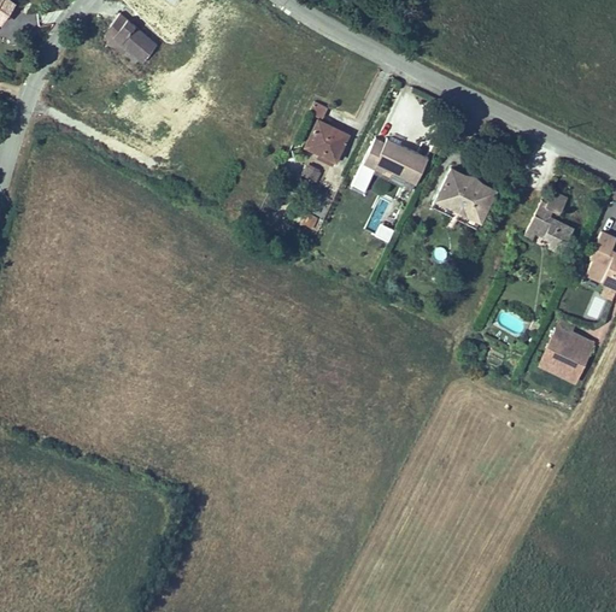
[(105,31),(127,51),(141,64),(157,47),(121,15),(105,31)]
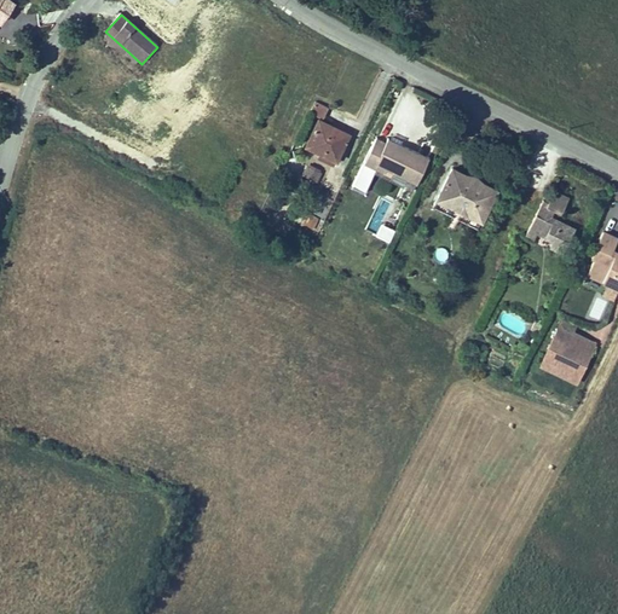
[(122,54),(127,51),(105,32),(107,44),(122,54)]
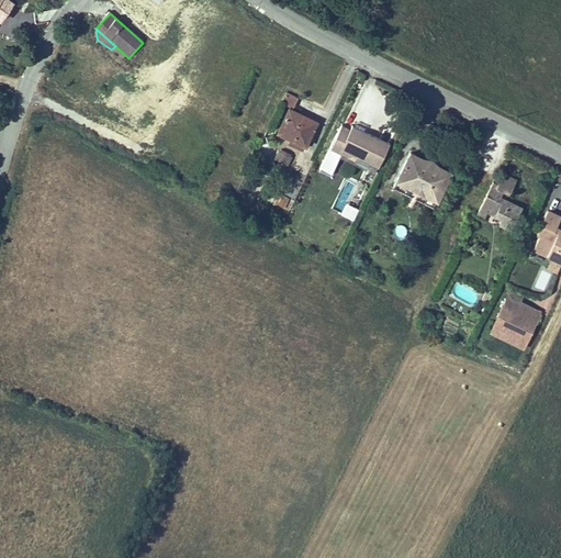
[(289,92),(284,101),(292,104),(295,97),(289,92)]
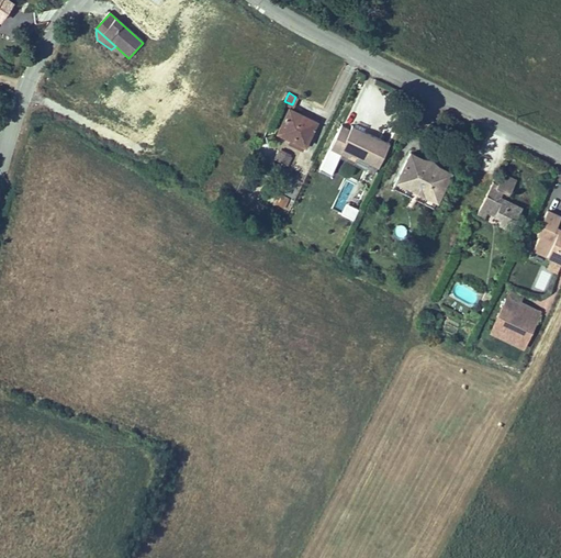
[(278,129),(304,144),(314,125),(298,115),(300,112),(290,107),(278,129)]
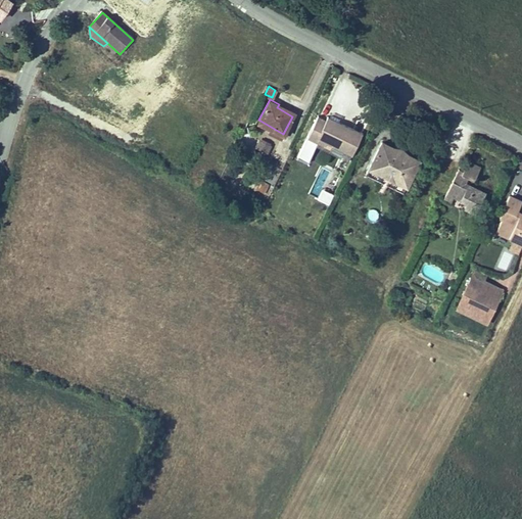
[(330,108),(328,113),(338,119),(340,113),(330,108)]
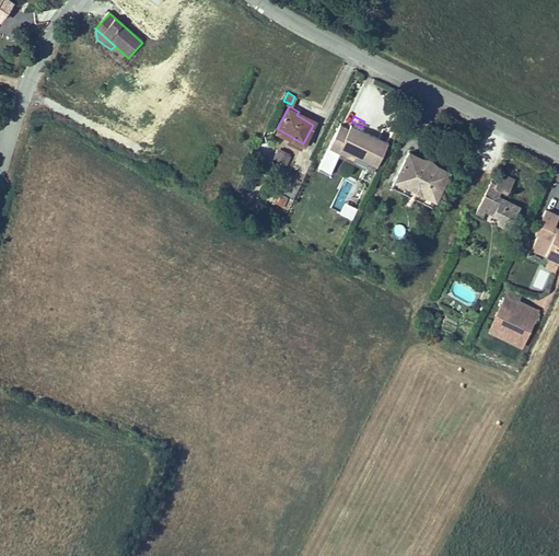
[(337,125),(329,138),(344,145),(341,149),(375,168),(389,141),(362,127),(351,122),(349,126),(346,124),(342,128),(337,125)]
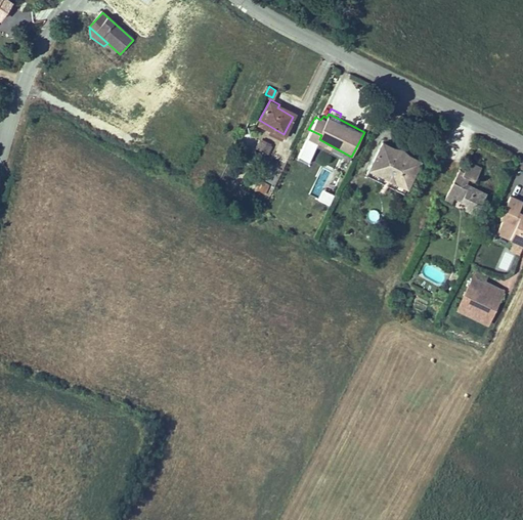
[(280,140),(284,134),(259,120),(256,127),(280,140)]
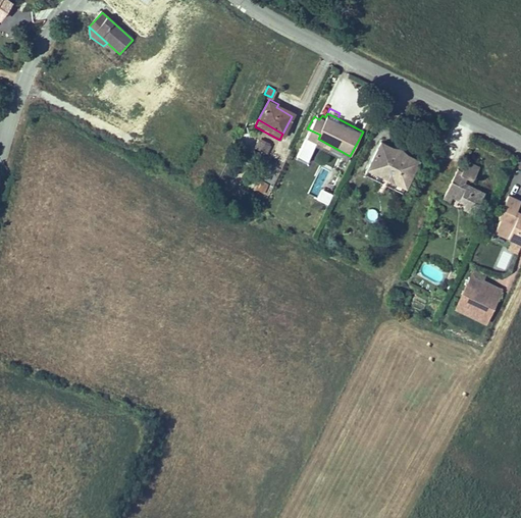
[(320,135),(307,128),(304,136),(316,144),(318,139),(320,135)]
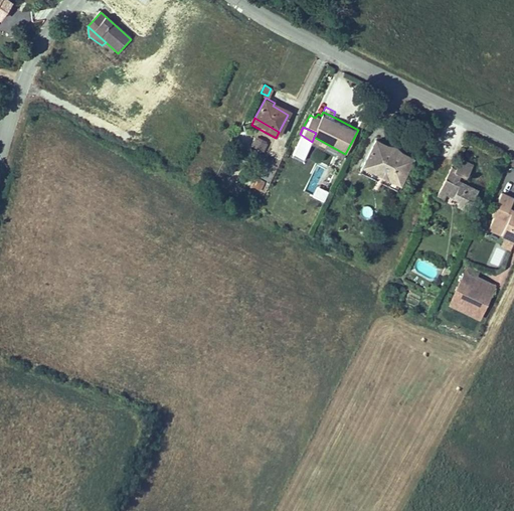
[(251,136),(237,129),(230,141),(245,148),(251,136)]
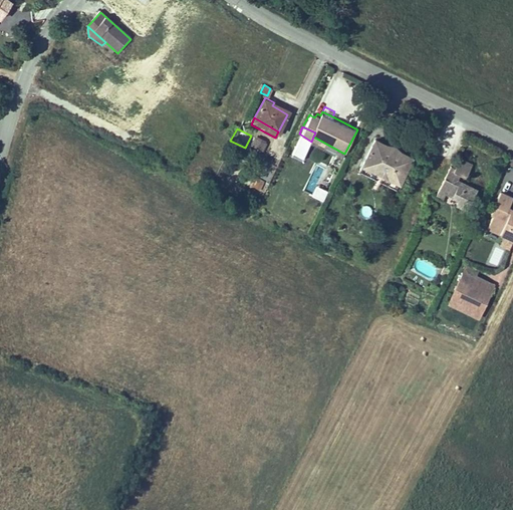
[(256,138),(252,148),(264,154),(269,144),(256,138)]
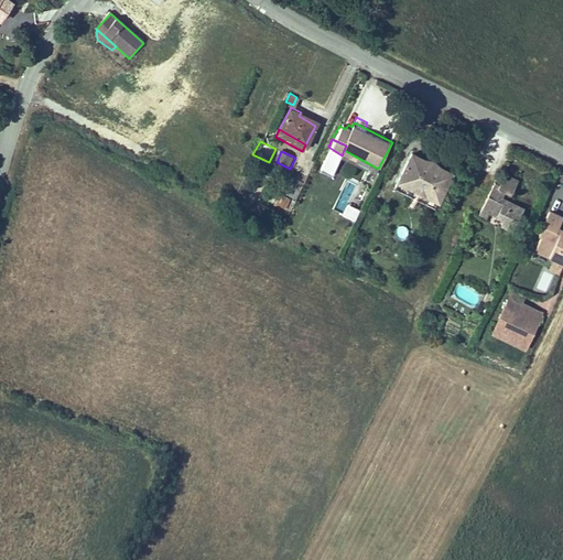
[(452,175),(443,171),(442,174),(435,171),(436,167),(431,164),(430,168),(422,163),(424,160),(413,154),(396,187),(435,208),(452,175)]
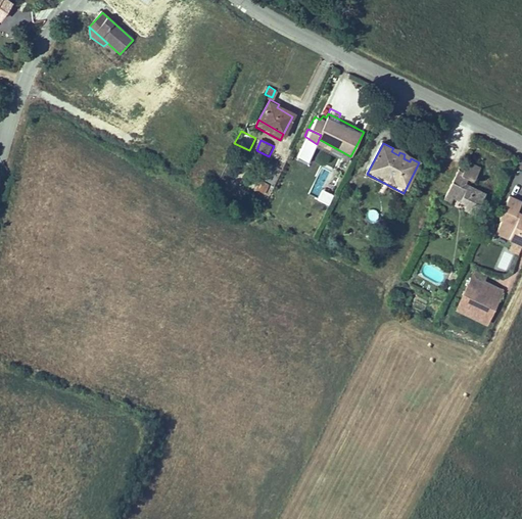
[(265,187),(276,164),(269,158),(259,176),(255,175),(252,181),(265,187)]
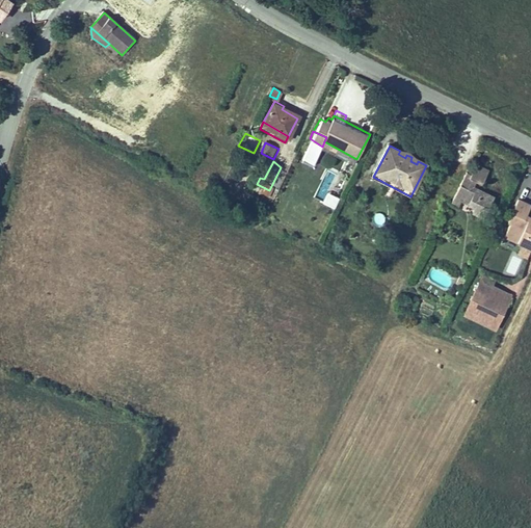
[(475,175),(470,173),(466,180),(473,184),(475,179),(481,182),(486,185),(494,173),(481,165),(475,175)]
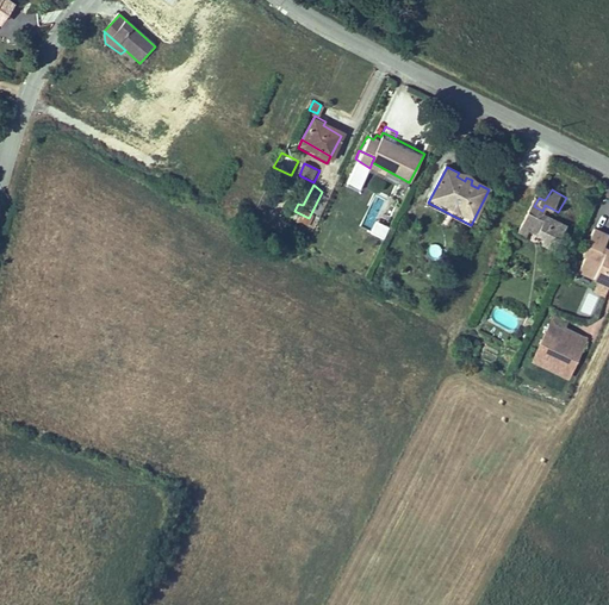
[(542,243),(558,249),(571,226),(548,214),(542,211),(534,206),(521,230),(530,237),(534,230),(546,238),(542,243)]
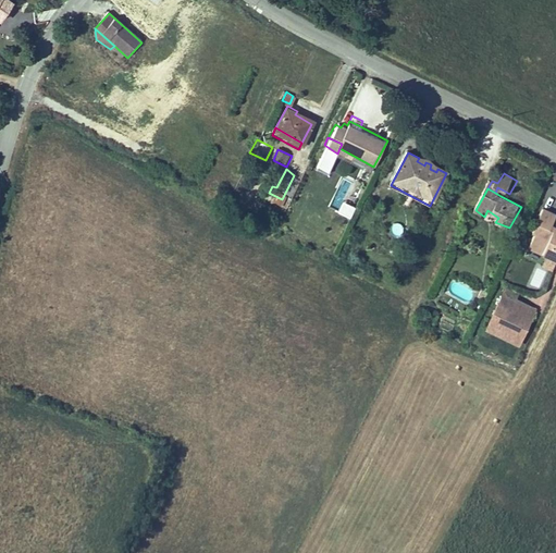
[(330,210),(351,220),(356,209),(335,199),(330,210)]
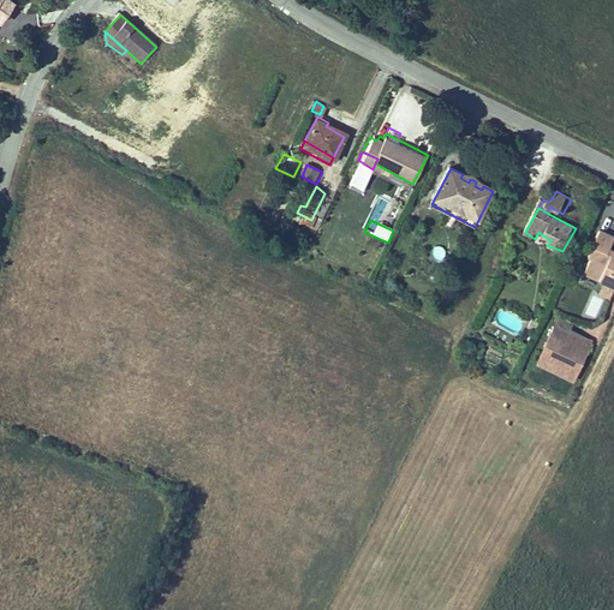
[(584,274),(613,288),(613,252),(610,251),(613,245),(613,239),(601,233),(588,258),(591,261),(584,274)]
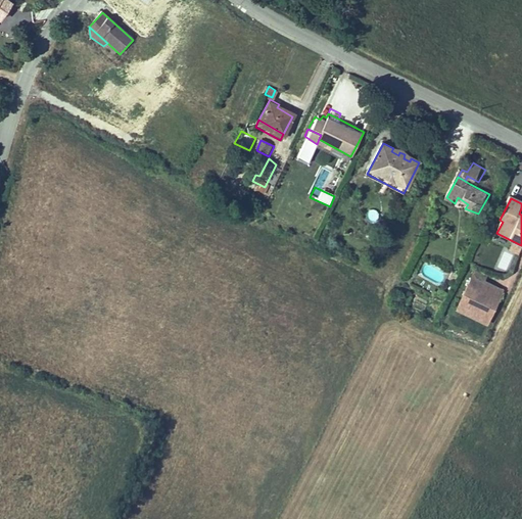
[(499,270),(508,274),(514,260),(505,255),(499,270)]
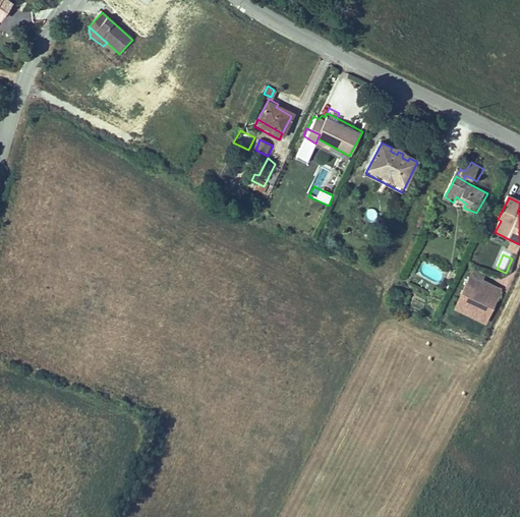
[(486,274),(474,268),(454,307),(483,323),(496,299),(478,289),(482,282),(486,274)]
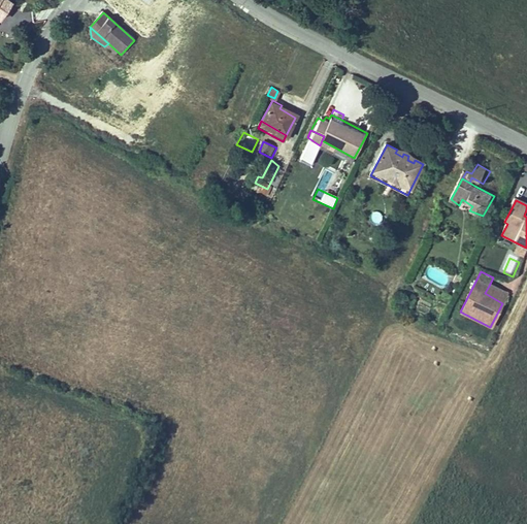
[(453,282),(457,285),(462,276),(456,273),(453,282)]
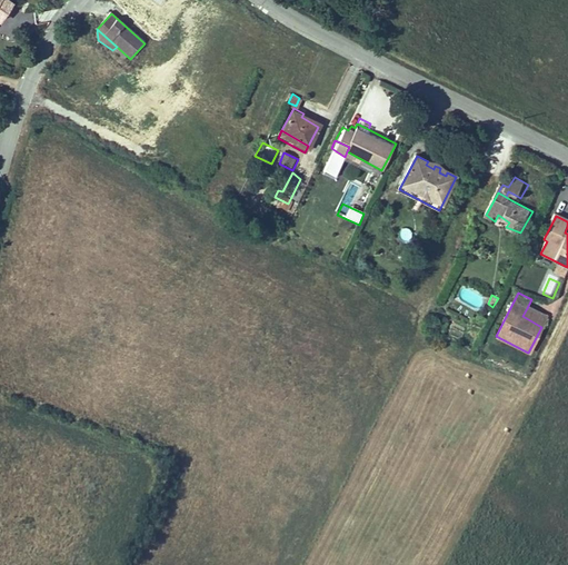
[(546,318),(527,308),(522,316),(541,327),(546,318)]
